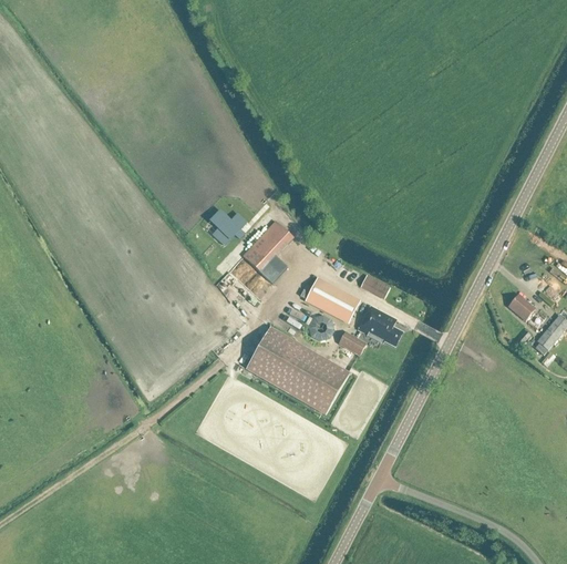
[(220,209),(210,219),(225,234),(219,241),(224,245),(230,239),(247,222),(238,213),(232,219),(220,209)]
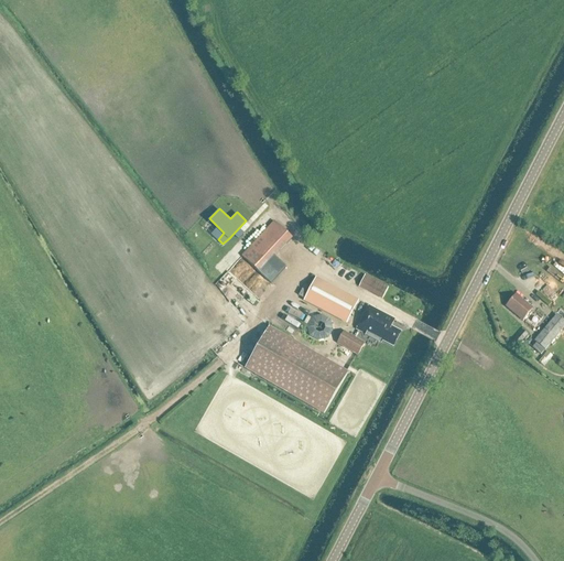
[(273,218),(241,254),(271,281),(285,265),(275,255),(292,236),(273,218)]
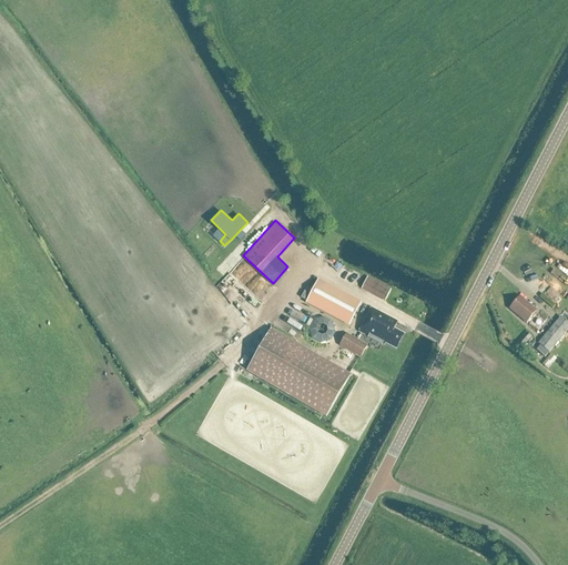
[(361,286),(384,299),(391,286),(367,274),(361,286)]
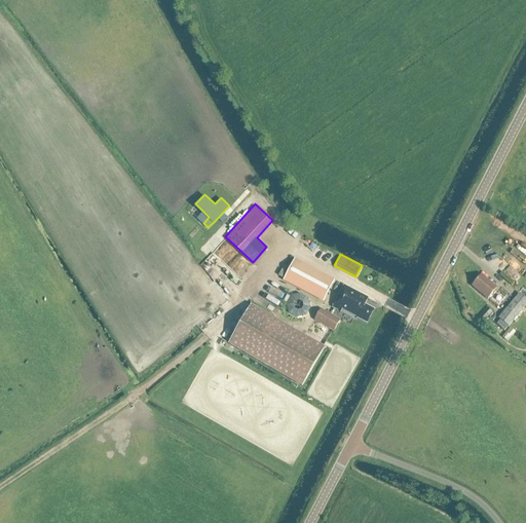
[(282,268),(278,273),(285,276),(324,298),(333,279),(294,259),(288,271),(282,268)]
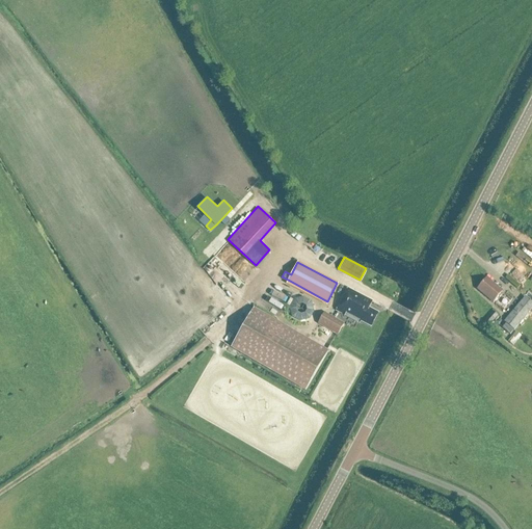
[(486,275),(477,287),(493,300),(502,289),(486,275)]
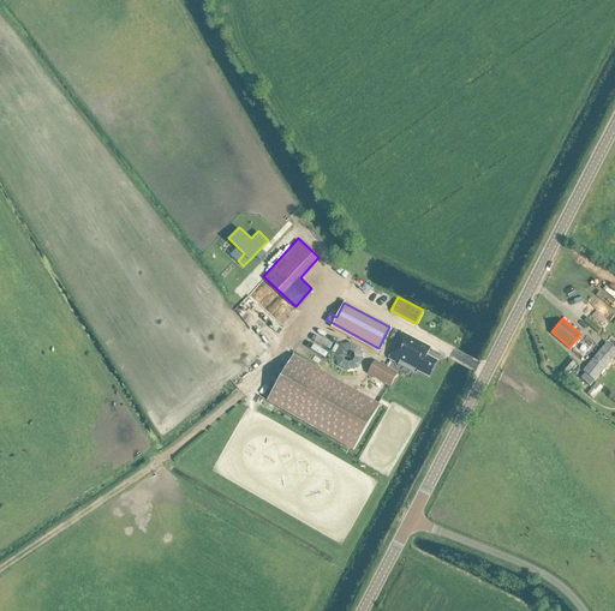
[(429,345),(402,331),(389,357),(418,371),(419,369),(429,373),(437,359),(425,353),(429,345)]
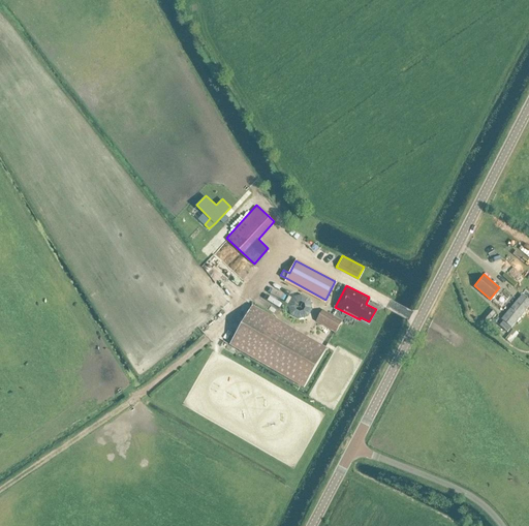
[(307,316),(317,299),(301,289),(291,307),(307,316)]
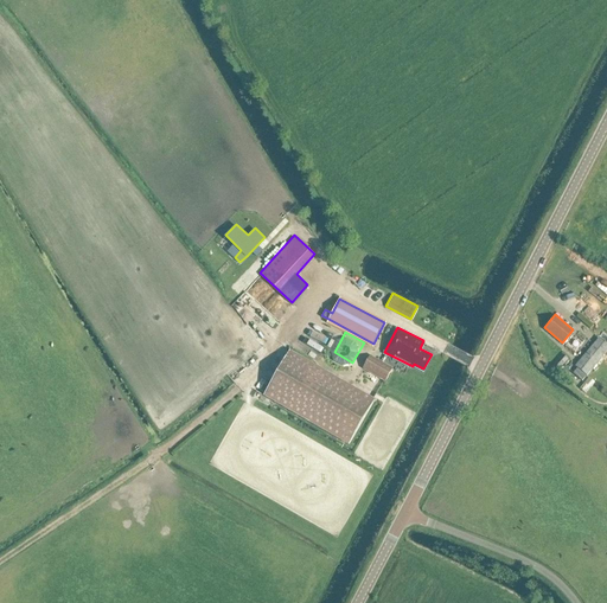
[(582,378),(606,348),(606,342),(599,337),(575,364),(577,366),(574,371),(582,378)]
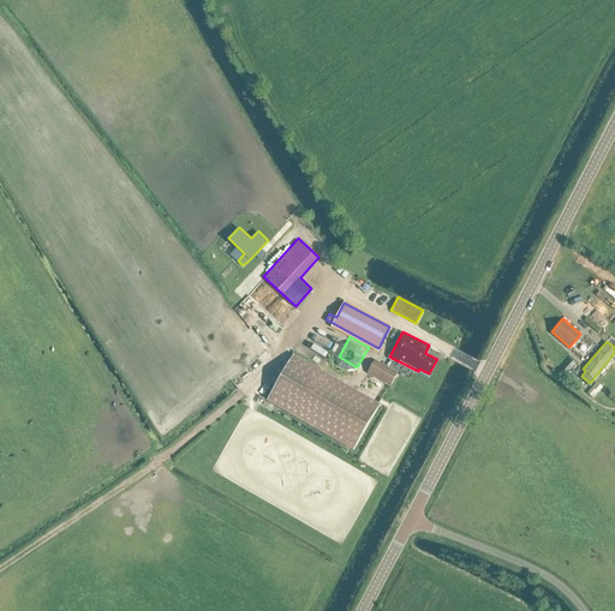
[(293,355),(266,399),(352,447),(378,403),(293,355)]
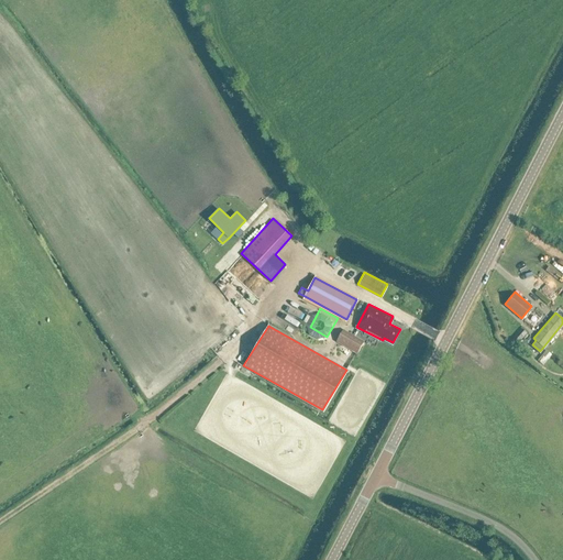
[(521,327),(510,340),(515,344),(527,331),(521,327)]
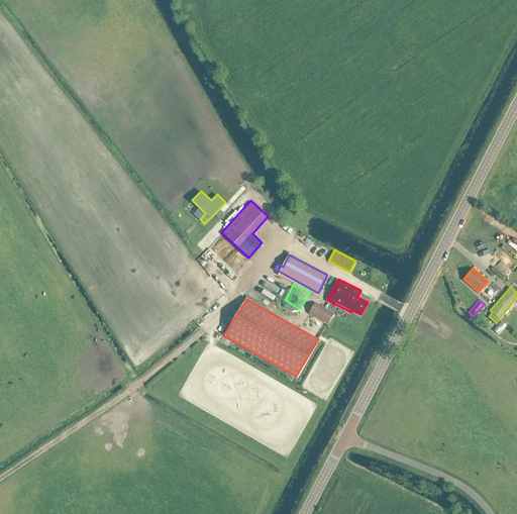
[(328,323),(334,312),(315,301),(308,312),(328,323)]
